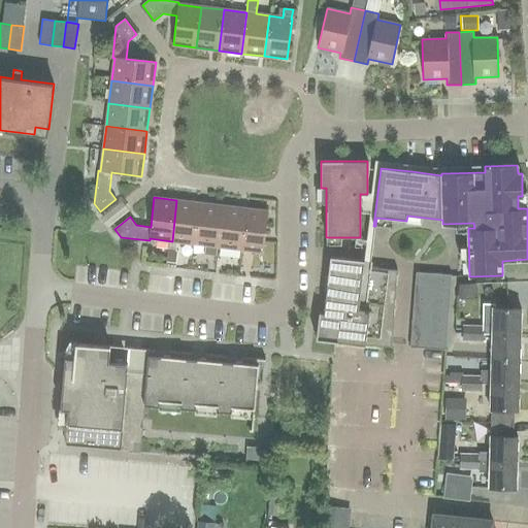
[(195,243),(200,203),(176,200),(172,241),(195,243)]
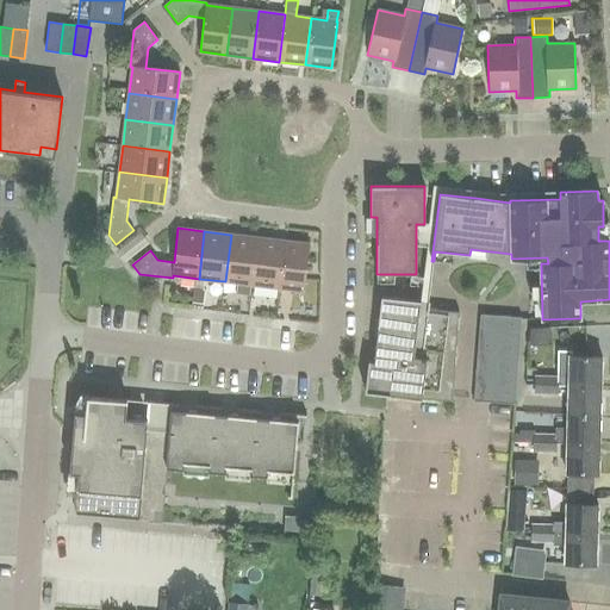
[(251,285),(256,237),(231,235),(225,281),(251,285)]
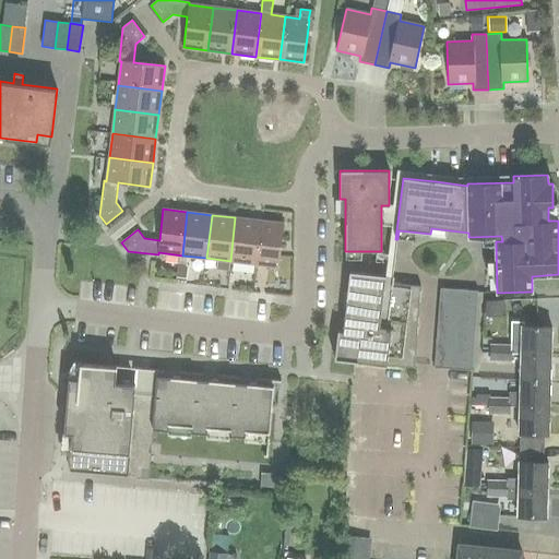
[(253,264),(260,221),(235,217),(230,261),(253,264)]
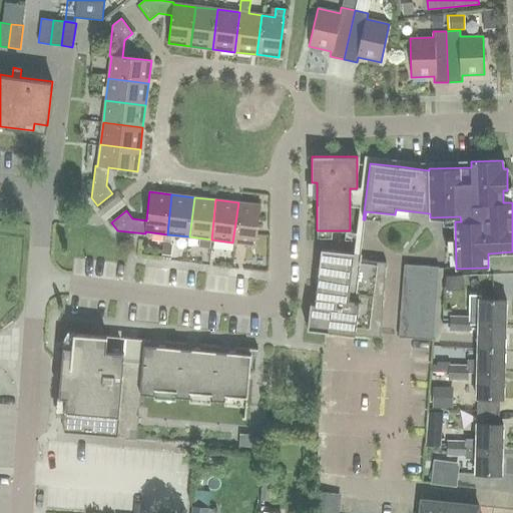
[(238,202),(232,242),(255,244),(261,205),(238,202)]
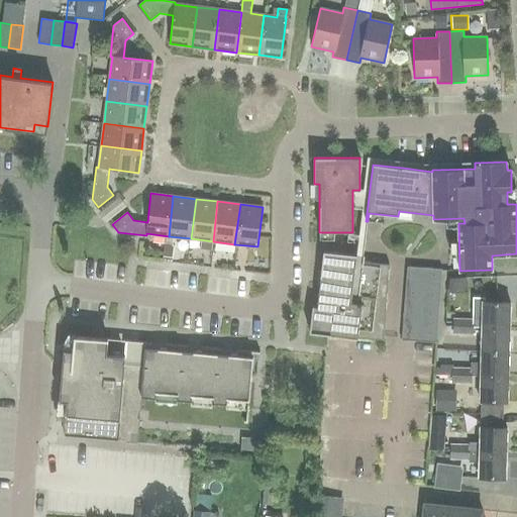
[(383,340),(389,265),(364,262),(365,256),(323,251),(317,307),(312,306),(309,332),(357,338),(383,340)]
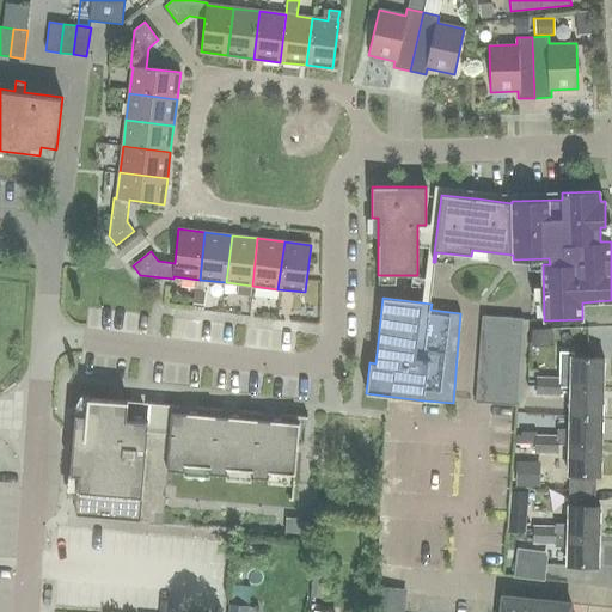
[(522,318),(482,316),(475,403),(516,405),(522,318)]
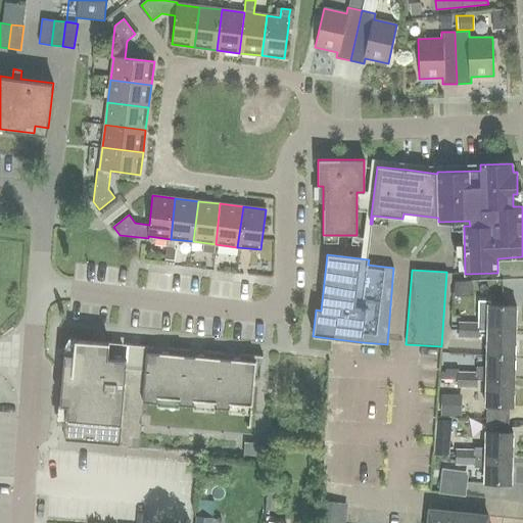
[(477,324),(477,331),(486,331),(516,332),(517,305),(486,304),(486,319),(478,318),(477,324)]
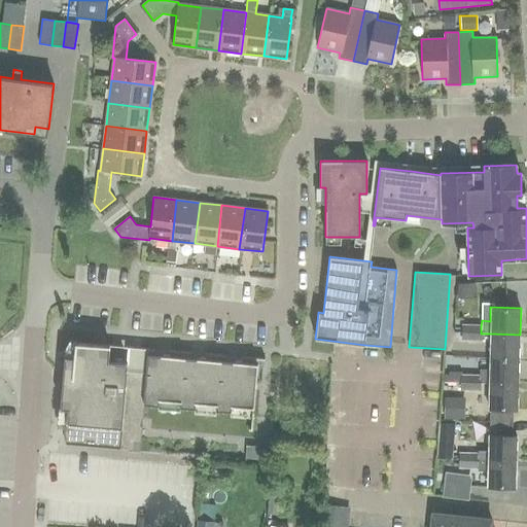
[(463,325),(462,340),(471,340),(472,326),(463,325)]
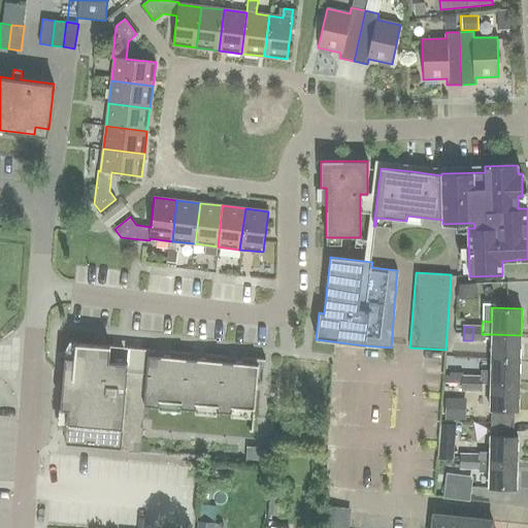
[(473,327),(472,340),(482,340),(482,334),(482,327),(473,327)]
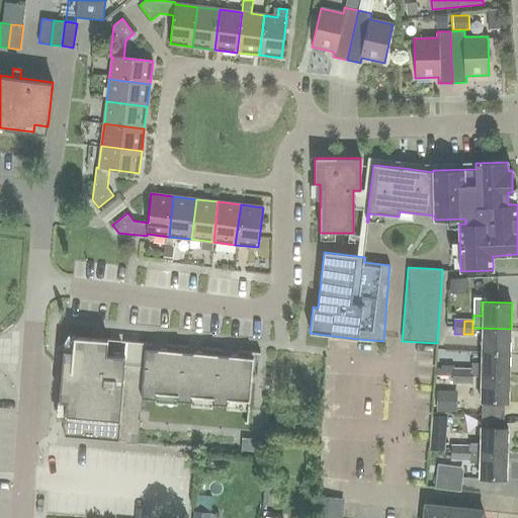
[(482,328),(481,352),(510,353),(511,329),(482,328)]
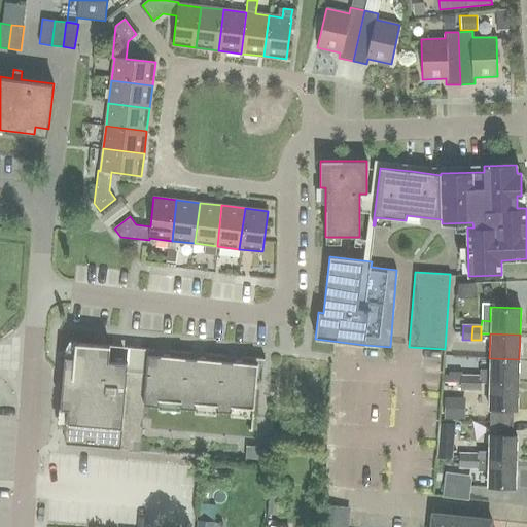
[(142,422),(143,419),(144,405),(159,407),(160,400),(180,402),(179,408),(195,410),(196,403),(216,406),(215,411),(231,413),(232,407),(252,409),(251,428),(249,428),(248,430),(252,430),(258,359),(265,360),(265,359),(242,357),(241,363),(221,361),(222,356),(226,357),(226,355),(206,354),(205,360),(185,358),(185,353),(189,354),(189,352),(169,351),(169,357),(149,355),(149,350),(153,351),(153,349),(128,347),(127,362),(109,361),(110,347),(111,347),(111,346),(75,343),(75,344),(76,344),(75,358),(66,357),(66,356),(65,356),(61,408),(65,443),(65,445),(120,449),(120,448),(127,448),(127,451),(140,452),(142,427),(140,427),(141,422),(142,422)]
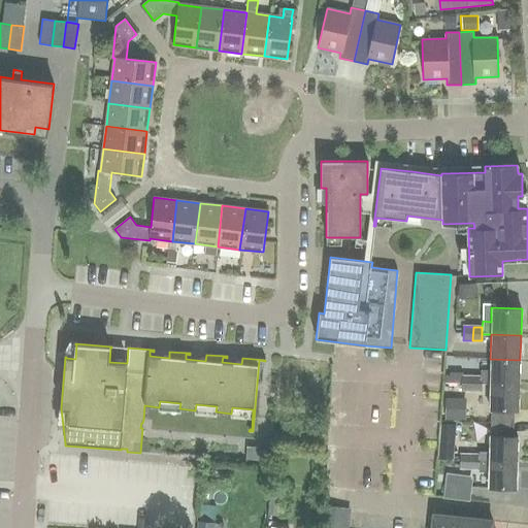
[(481,376),(481,384),(489,384),(519,385),(520,360),(490,359),(490,370),(481,370),(481,375),(481,376)]
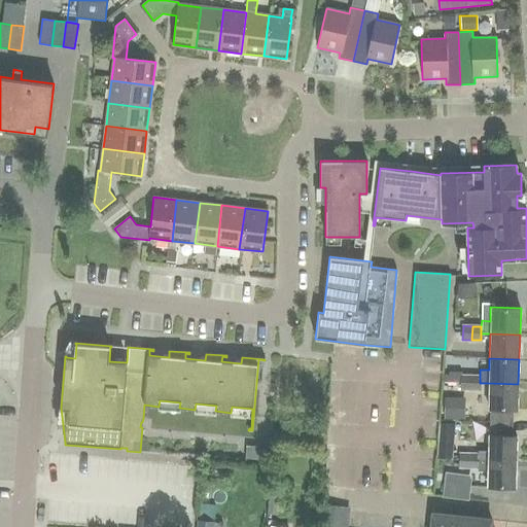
[(442,374),(442,382),(458,382),(458,374),(442,374)]
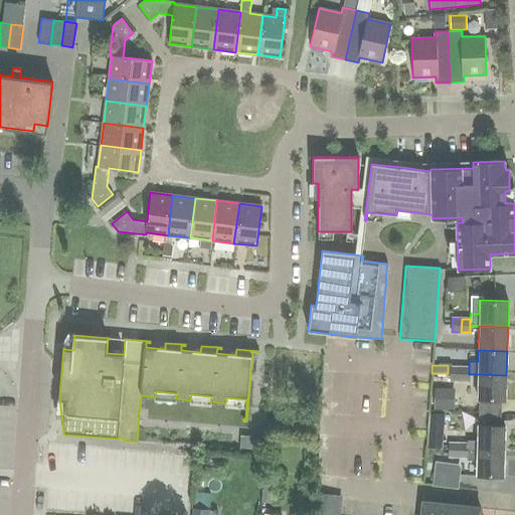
[(448,373),(448,380),(458,381),(459,366),(448,365),(448,373)]
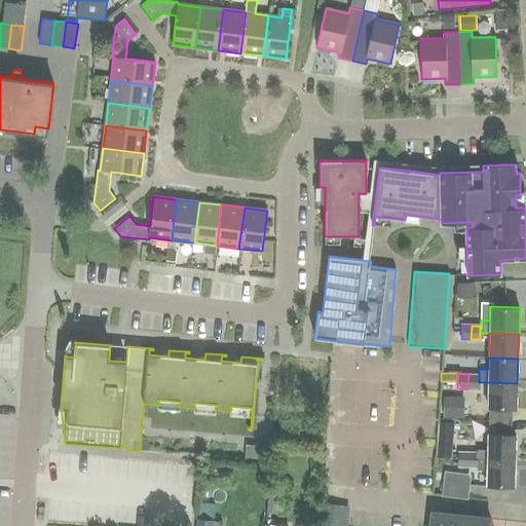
[(468,374),(467,389),(478,389),(479,382),(479,375),(479,374),(468,374)]
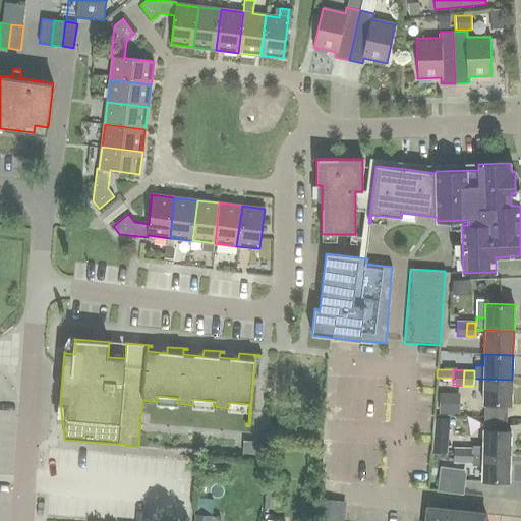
[(482,379),(482,405),(512,406),(512,380),(482,379)]
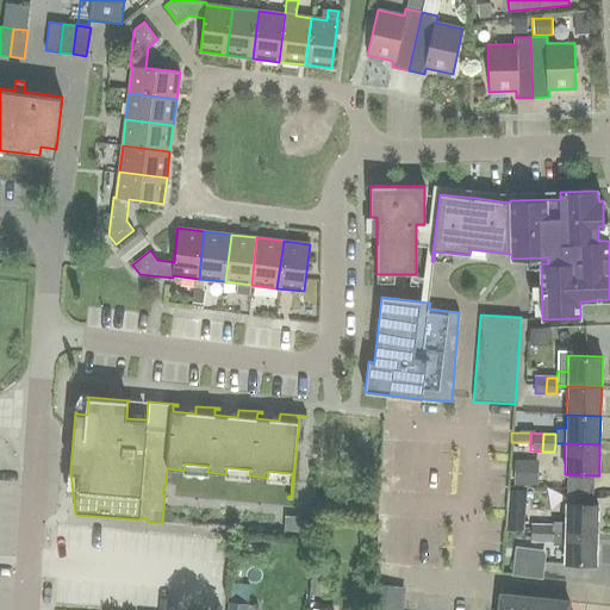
[(539,459),(515,459),(515,484),(539,484),(539,459)]
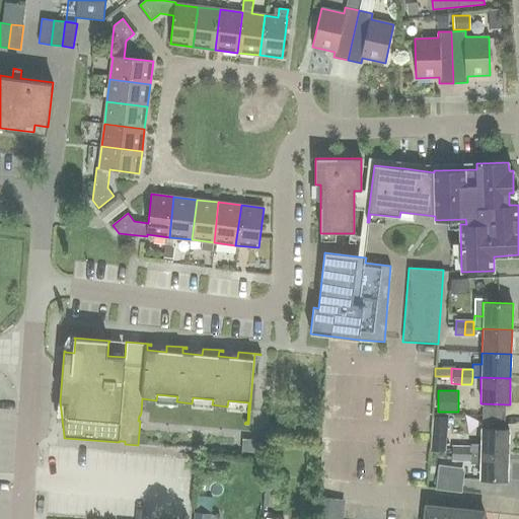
[(434,448),(444,450),(449,417),(438,416),(434,448)]
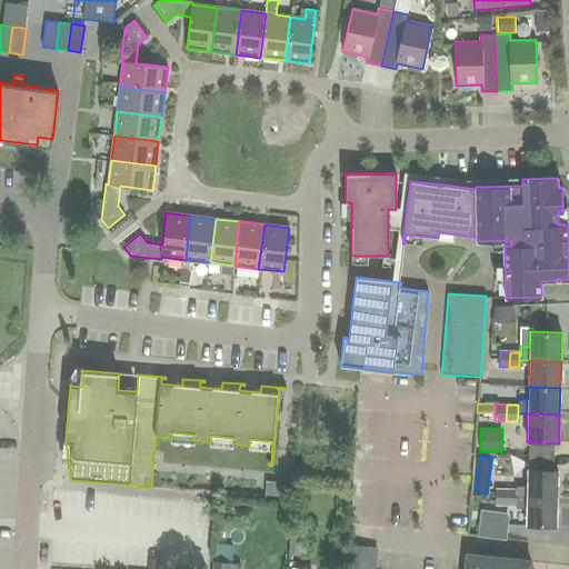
[(518,489),(518,498),(526,498),(557,499),(558,469),(527,469),(526,488),(518,487),(518,489)]
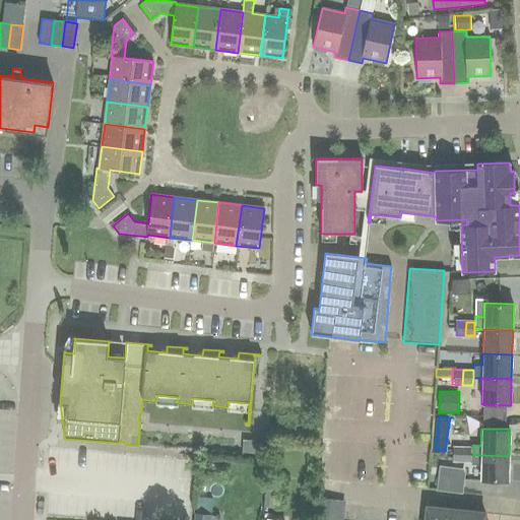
[(452,447),(452,462),(462,462),(463,447),(452,447)]
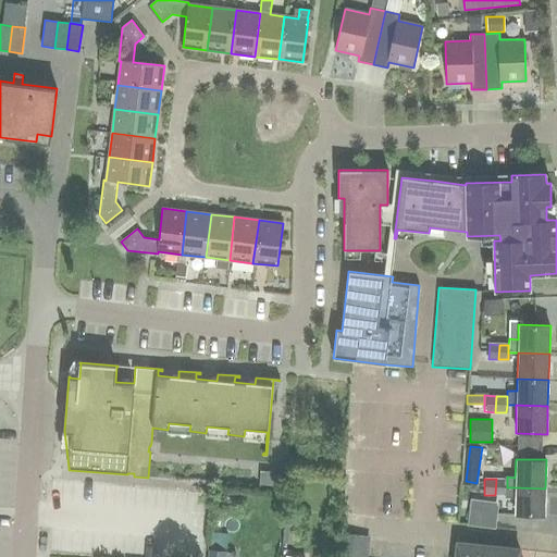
[(496,479),(495,495),(506,495),(507,487),(507,479),(496,479)]
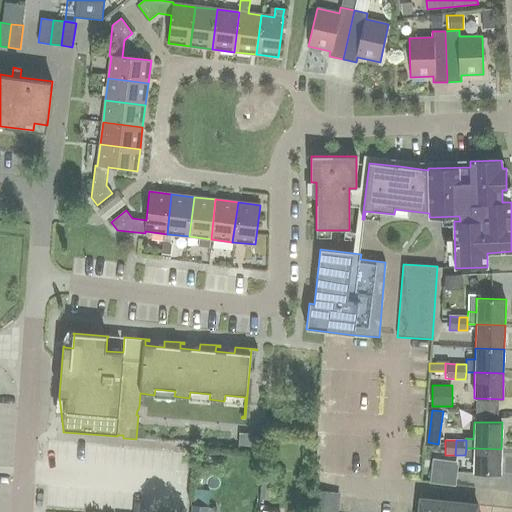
[(465,455),(465,457),(473,457),(472,475),(501,475),(501,449),(473,448),(466,448),(465,455)]
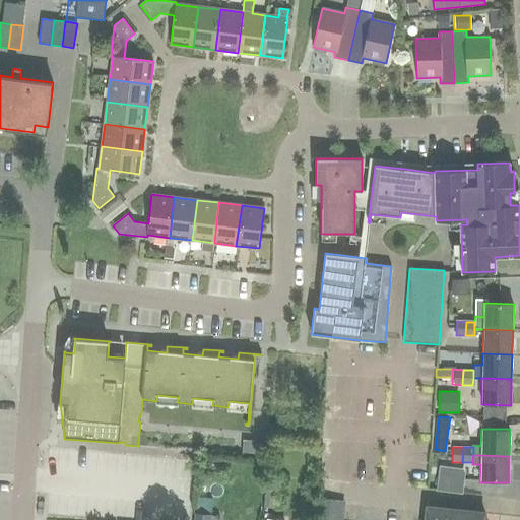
[(438,491),(462,494),(464,478),(440,475),(438,491)]
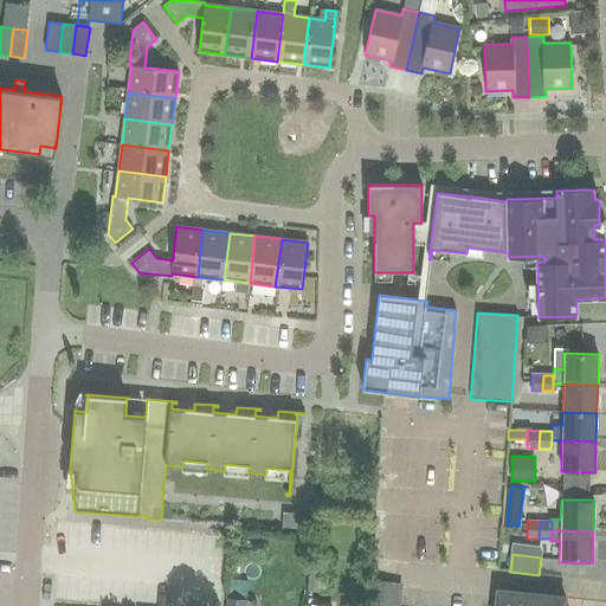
[(372,581),(368,605),(399,605),(401,585),(372,581)]
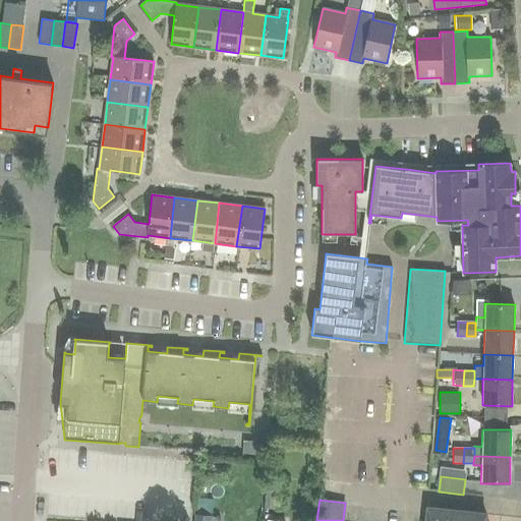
[(427,508),(425,520),(484,520),(485,514),(427,508)]
